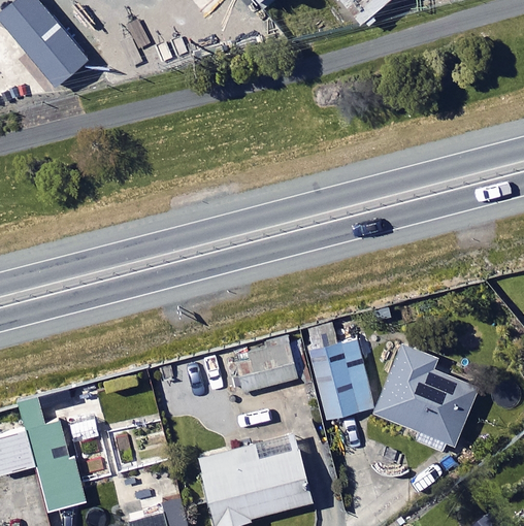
[(87,63),(34,0),(18,0),(0,14),(0,22),(55,89),(87,63)]
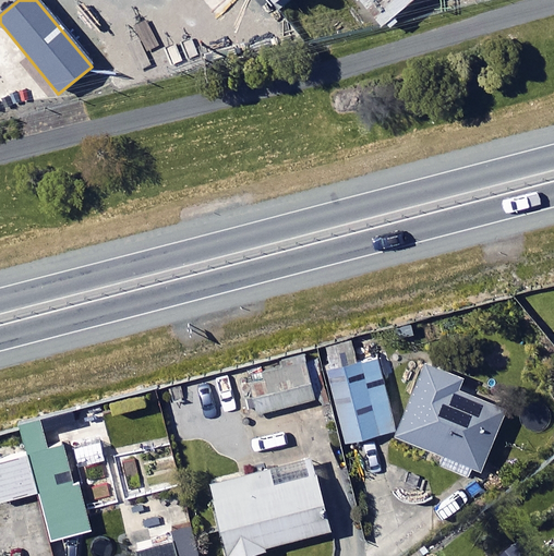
[(135,0),(111,0),(121,11),(135,0)]
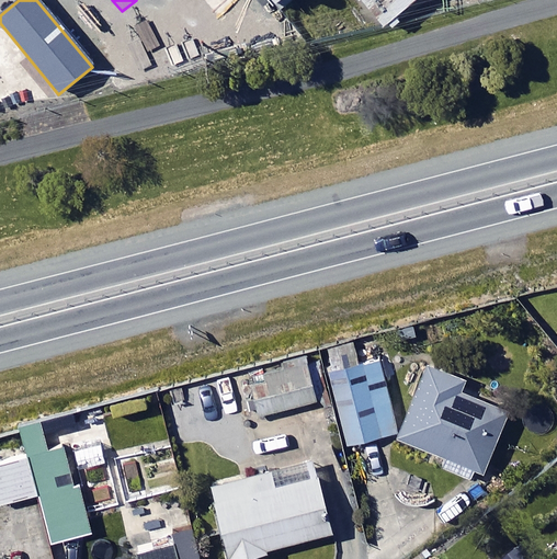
[(416,0),(363,0),(385,26),(416,0)]
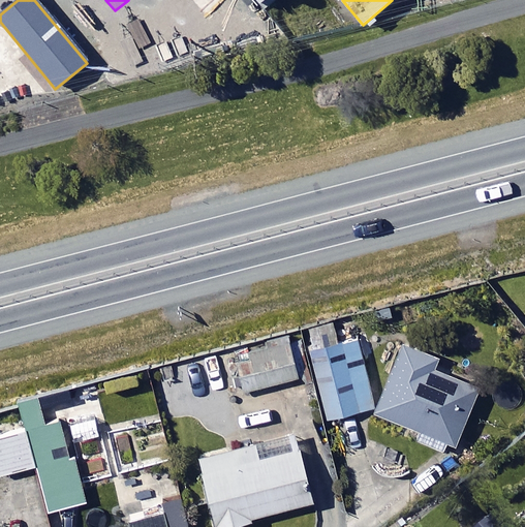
[(444,444),(455,448),(479,396),(459,388),(462,381),(436,370),(441,358),(405,342),(374,413),(417,432),(412,441),(440,453),(444,444)]
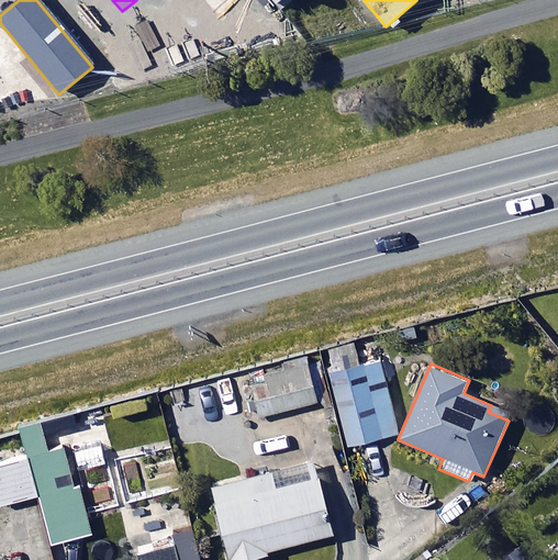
[(316,402),(307,367),(249,382),(258,417),(316,402)]
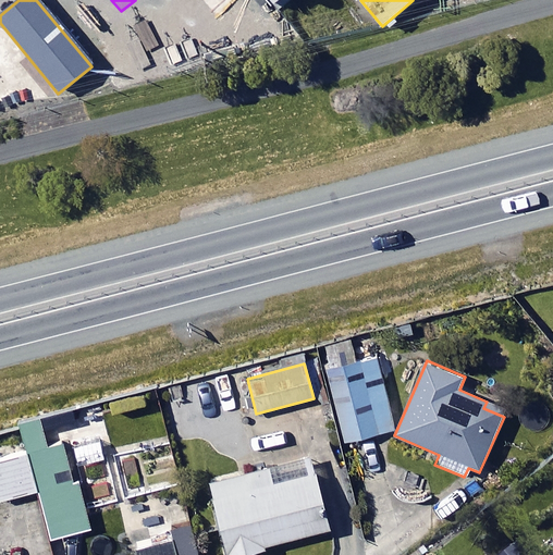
[(346,391),(333,394),(346,444),(393,431),(377,372),(344,382),(346,391)]
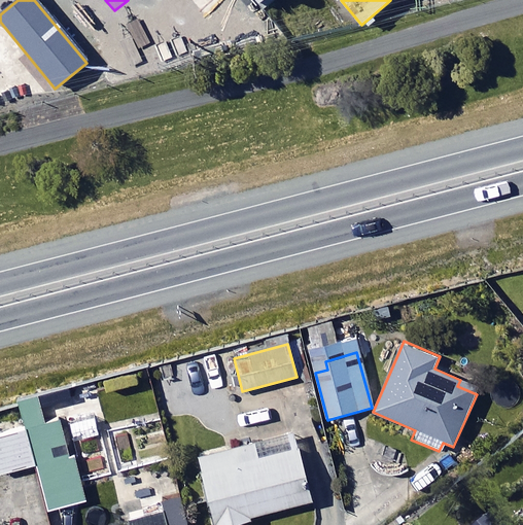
[(20,426),(31,466),(44,514),(89,500),(66,418),(45,423),(37,395),(13,403),(20,426)]
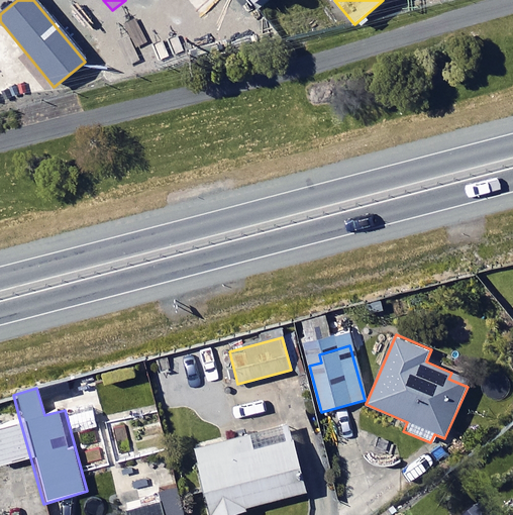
[(104,421),(116,465),(164,451),(151,408),(104,421)]
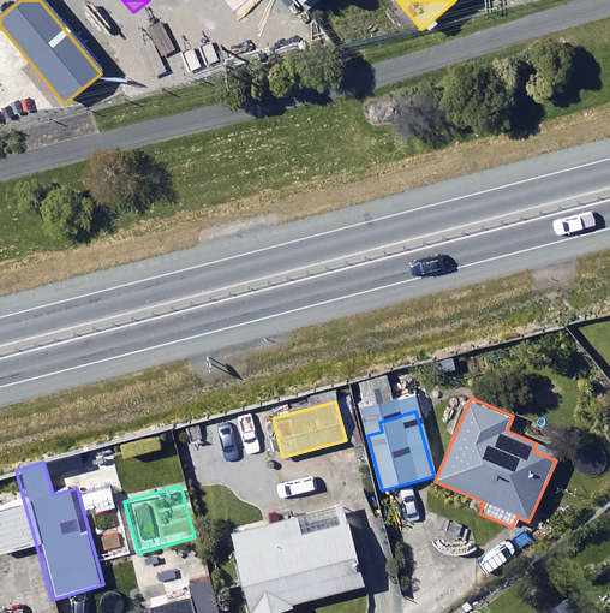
[(36,545),(23,498),(0,504),(0,555),(36,545)]
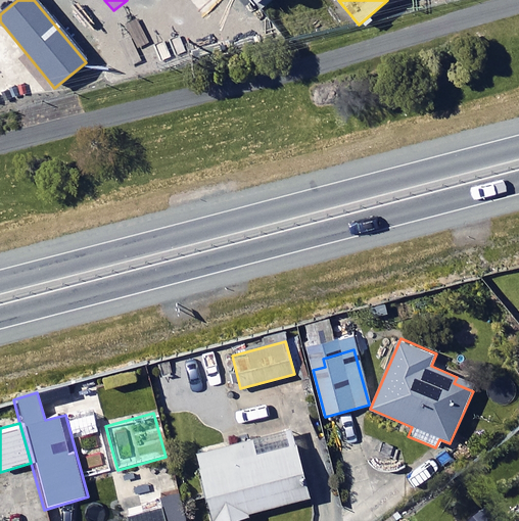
[(195,453),(213,520),(250,520),(247,513),(304,499),(292,447),(254,457),(250,439),(195,453)]
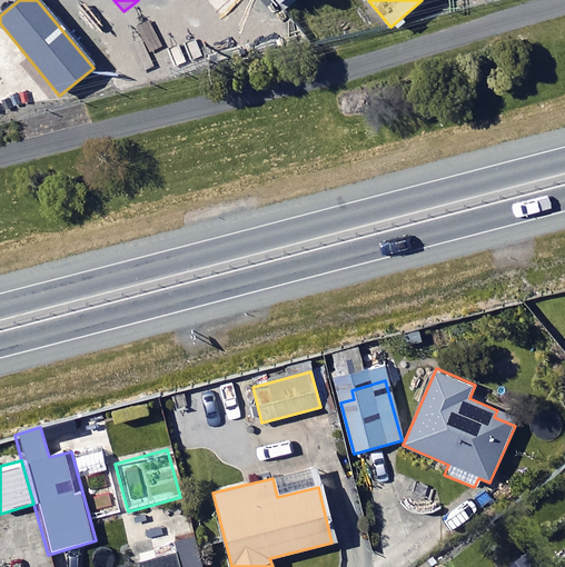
All buildings are outlined.
